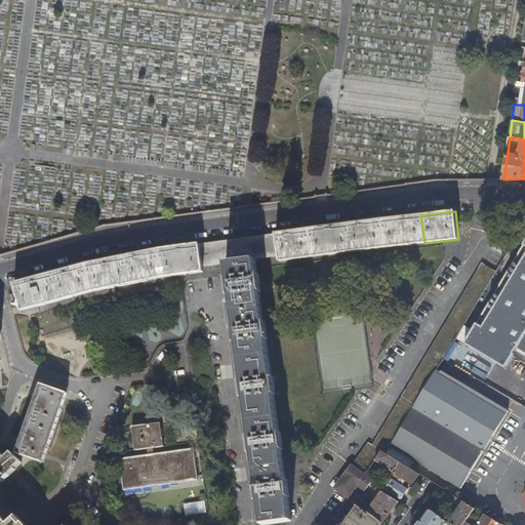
[(382,219),(387,248),(425,243),(420,215),(382,219)]
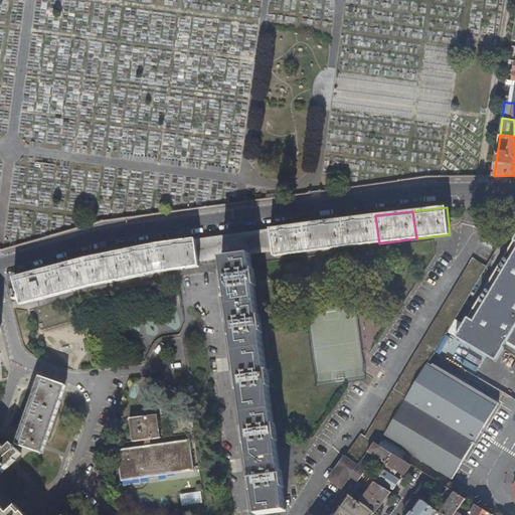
[(375,215),(339,220),(342,247),(379,243),(375,215)]
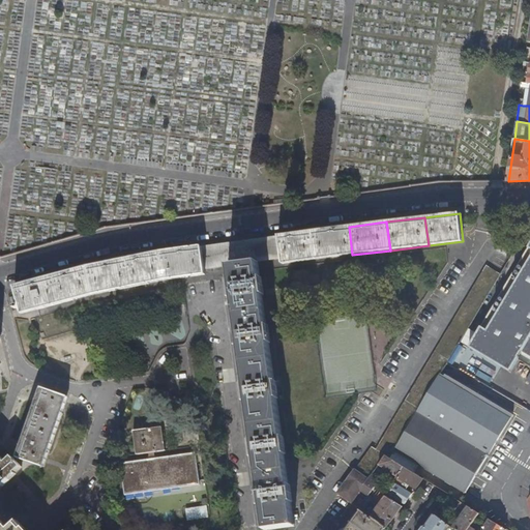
[(349,227),(312,231),(316,260),(352,255),(349,227)]
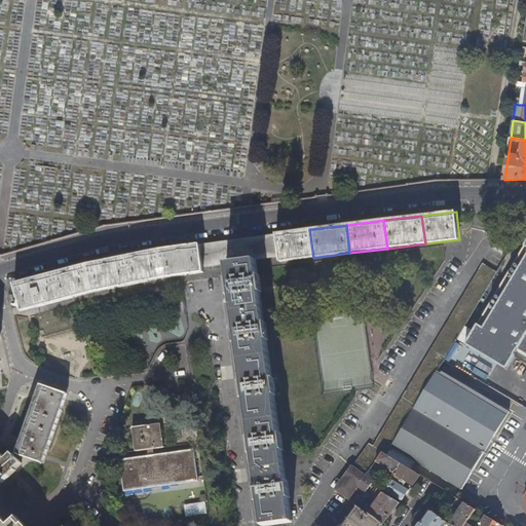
[(280,262),(313,258),(309,229),(276,233),(279,257),(280,262)]
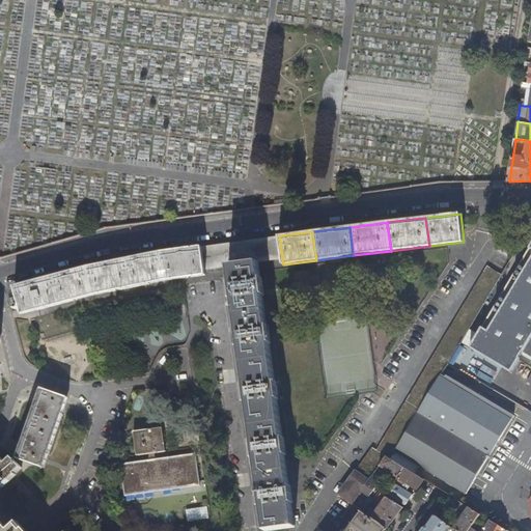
[(202,247),(205,270),(213,269),(229,267),(236,266),(234,254),(251,252),(253,263),(259,262),(282,259),(279,235),(210,246),(202,247)]
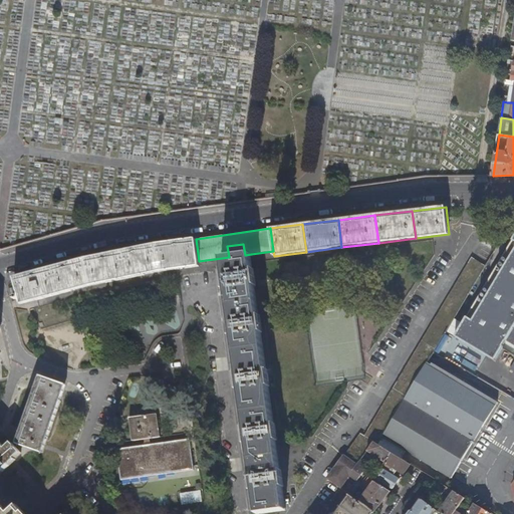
[(513,238),(457,335),(497,358),(507,340),(513,343),(513,238)]
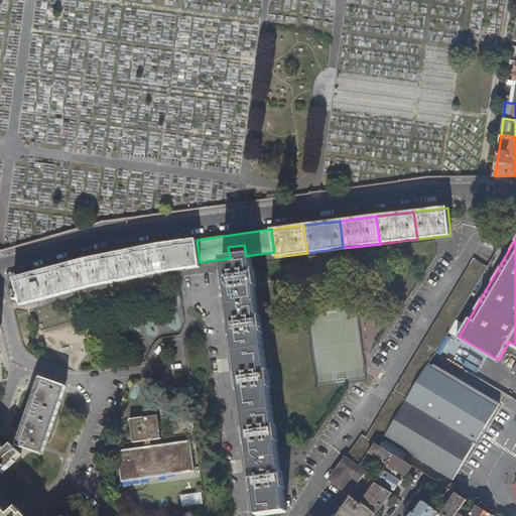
[(197,240),(157,246),(161,273),(201,267),(200,262),(197,240)]
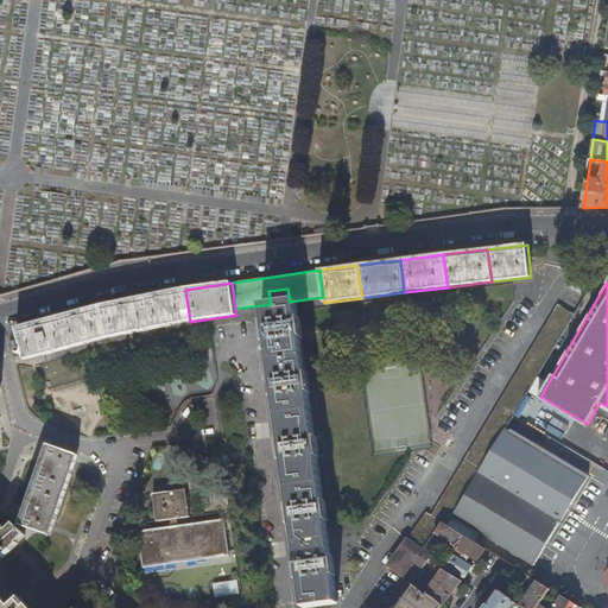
[(268,343),(271,361),(304,356),(302,339),(301,339),(298,321),(299,321),(297,301),(290,302),(287,289),(268,291),(271,304),(263,305),(266,324),(261,324),(263,335),(265,344),(268,343)]
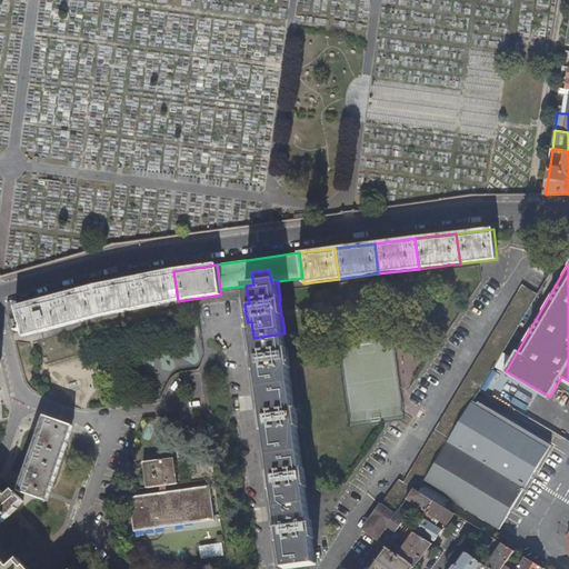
[(178,301),(173,271),(135,278),(140,308),(178,301)]
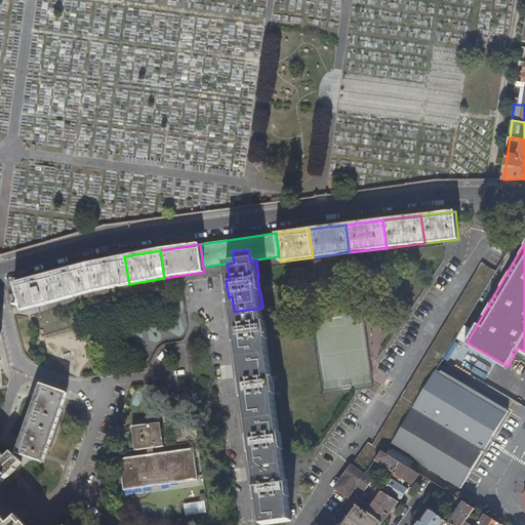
[(129,284),(124,256),(84,265),(91,291),(129,284)]
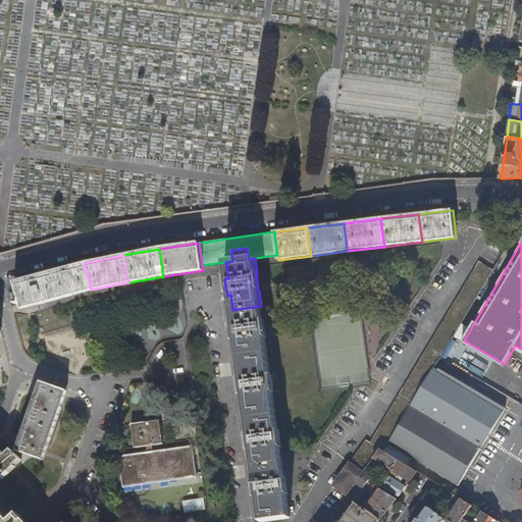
[(55,300),(91,290),(84,263),(48,273),(55,300)]
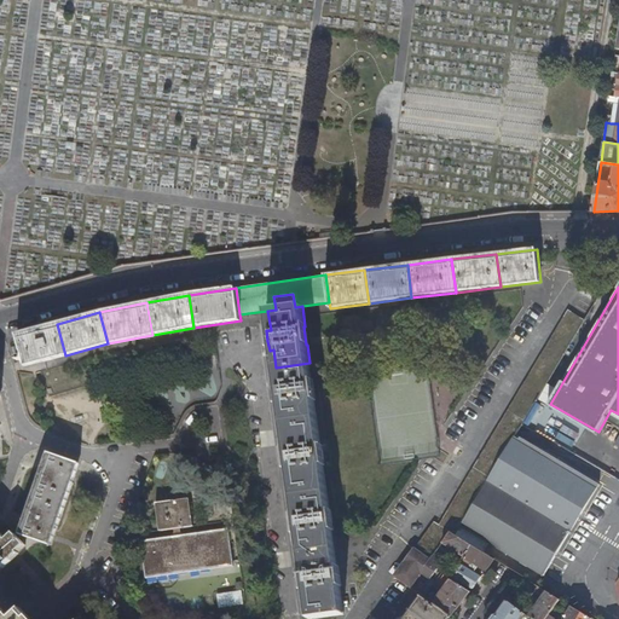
[(25,366),(65,356),(57,324),(17,335),(25,366)]
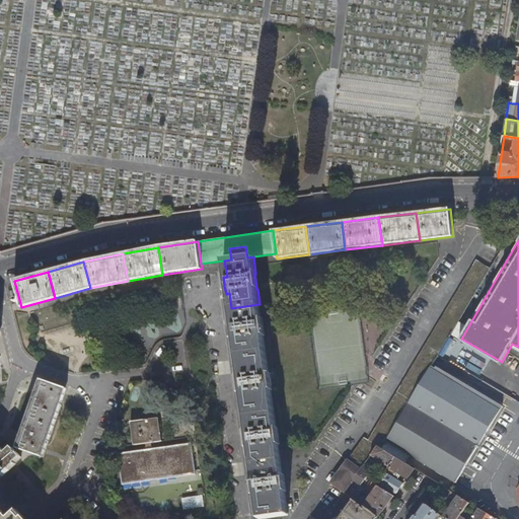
[(235,340),(238,359),(267,355),(265,336),(264,336),(261,319),(262,319),(260,304),(231,308),(233,323),(230,323),(231,332),(232,341),(235,340)]
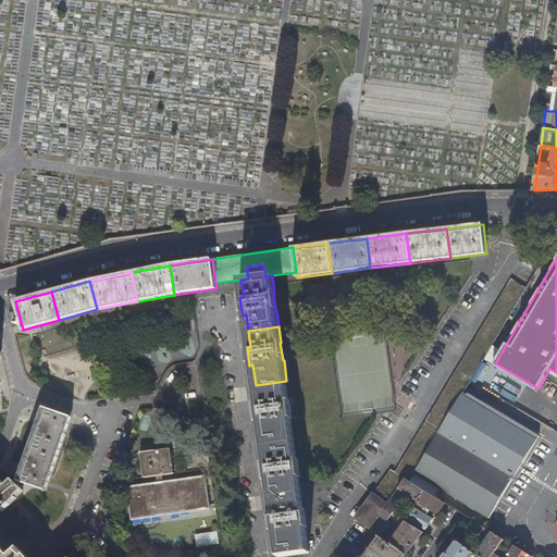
[(398,361),(399,369),(393,370),(393,378),(404,376),(403,361),(398,361)]
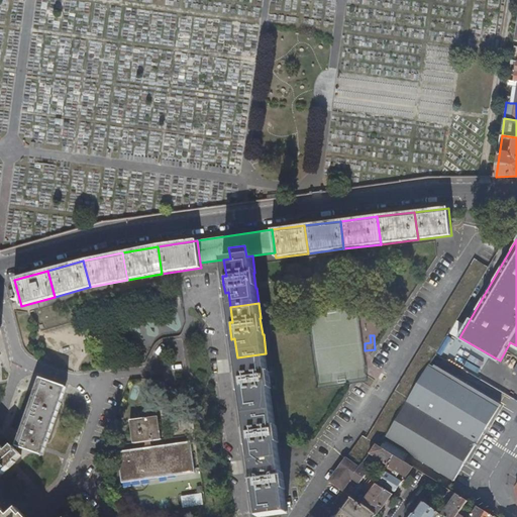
[(461,367),(469,351),(461,349),(455,364),(461,367)]
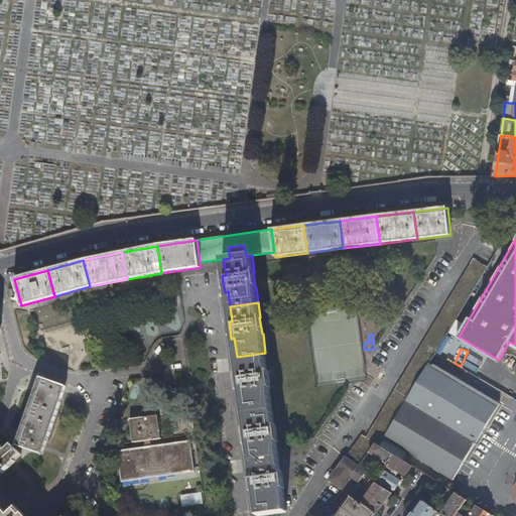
[(242,392),(244,411),(273,407),(270,388),(269,388),(267,372),(268,372),(265,353),(237,357),(239,376),(236,376),(237,384),(238,392),(242,392)]
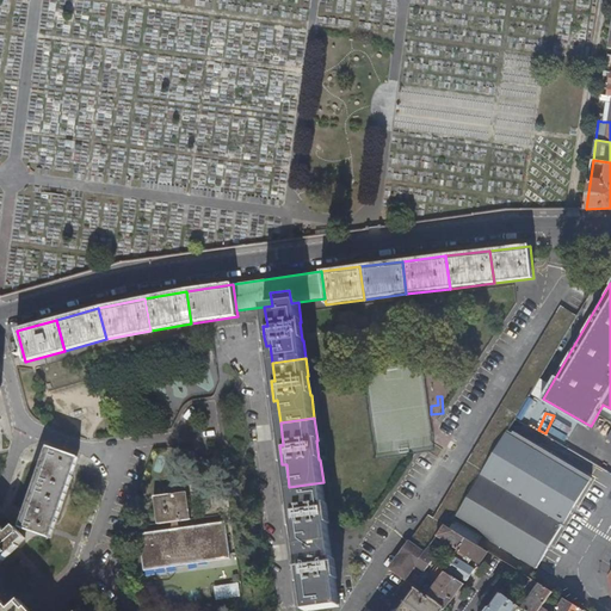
[(514,433),(508,430),(456,518),(536,568),(592,477),(516,431),(514,433)]
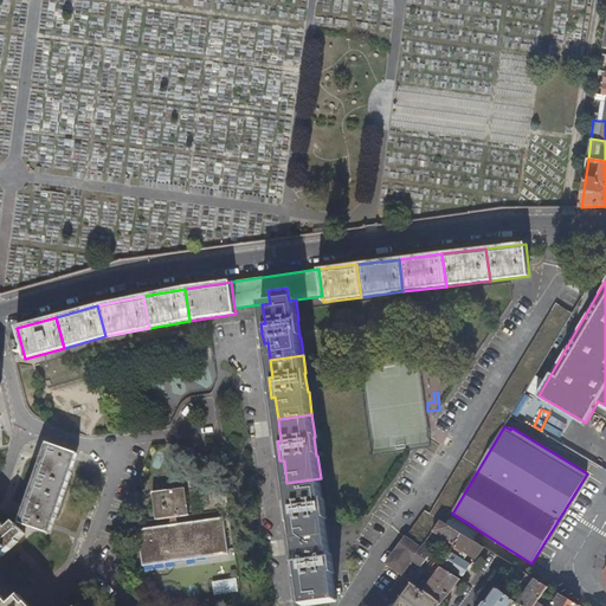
[(78,453),(47,443),(33,483),(64,494),(78,453)]
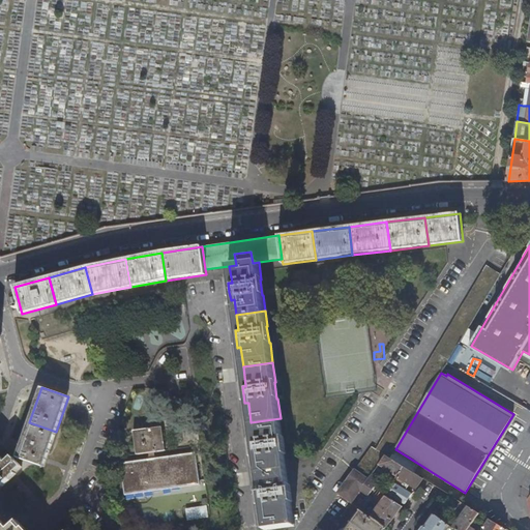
[(256,458),(258,474),(288,470),(285,453),(282,437),(283,437),(281,418),(251,422),(254,441),(249,441),(252,450),(253,459),(256,458)]
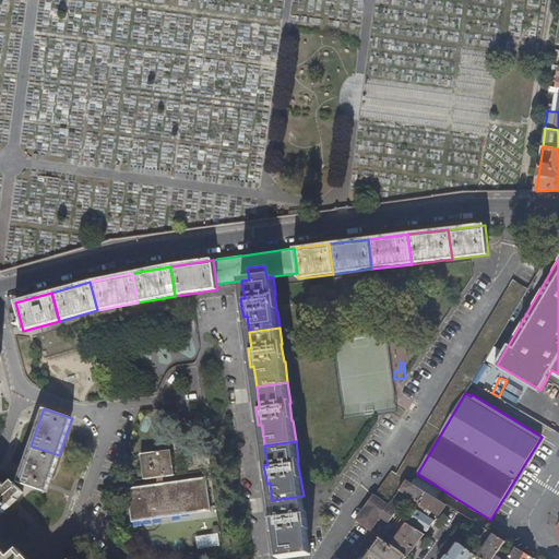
[(59,455),(31,445),(19,482),(47,492),(59,455)]
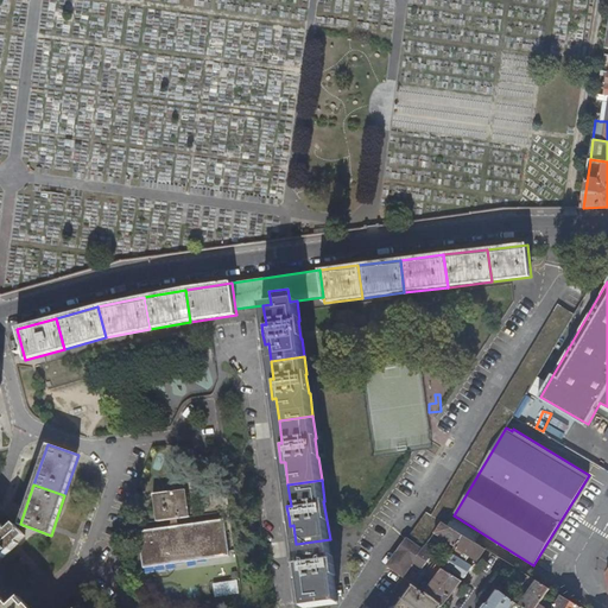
[(171,519),(172,526),(139,531),(145,567),(230,556),(229,551),(225,518),(179,525),(178,518),(191,517),(187,488),(153,493),(157,520),(171,519)]
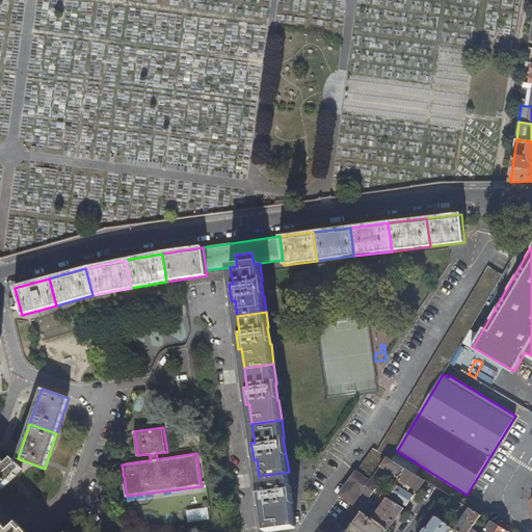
[(0,488),(10,480),(8,478),(22,467),(12,456),(6,462),(0,455),(0,488)]
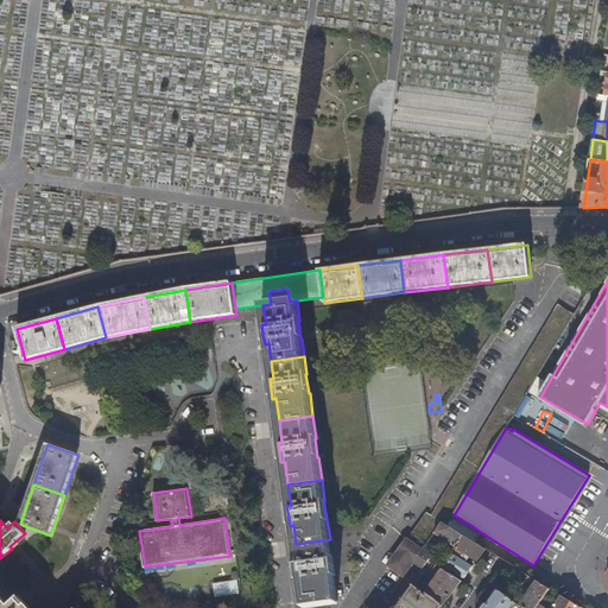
[(435,533),(456,546),(464,536),(448,525),(443,523),(435,533)]
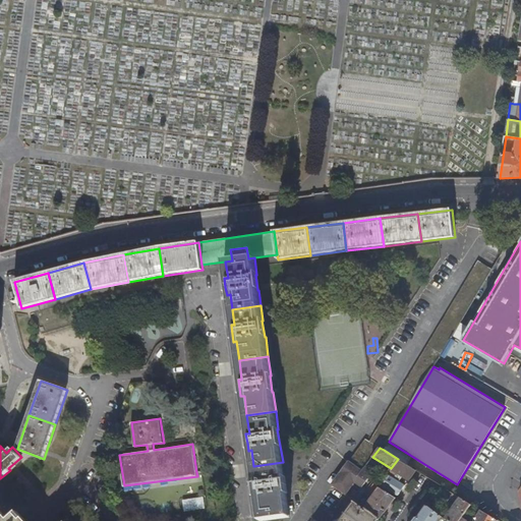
[(378,482),(398,496),(404,486),(399,480),(395,478),(398,472),(409,479),(416,470),(398,459),(391,468),(387,474),(385,472),(378,482)]
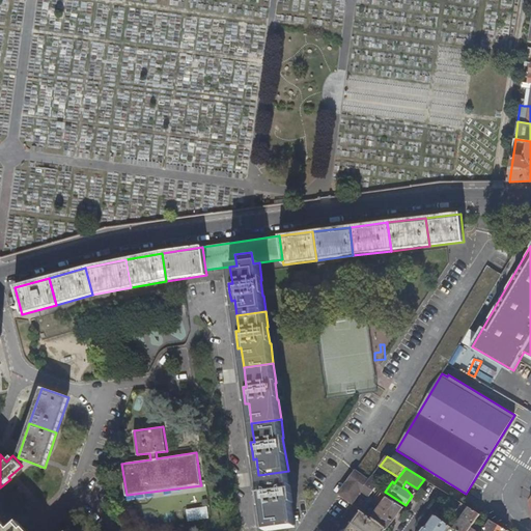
[(290,485),(288,471),(258,475),(260,490),(257,490),(258,500),(259,508),(262,507),(267,530),(296,526),(292,503),(291,503),(289,485),(290,485)]
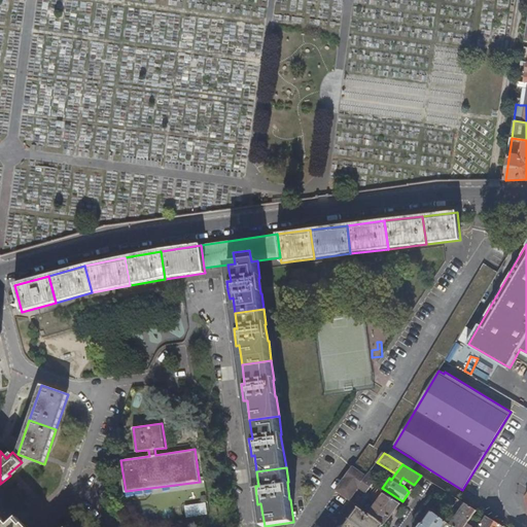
[(378,477),(371,470),(356,489),(364,495),(378,477)]
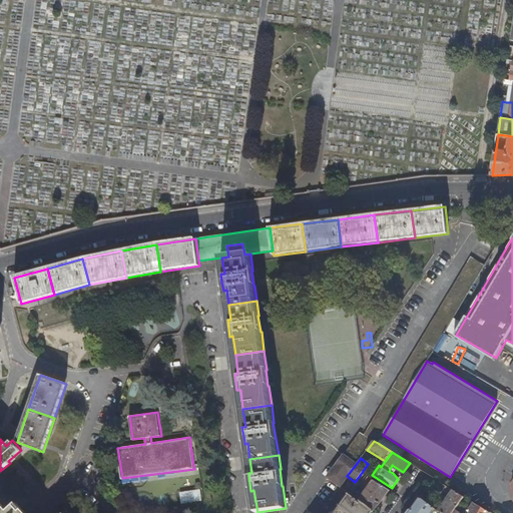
[(371,485),(359,500),(374,511),(390,490),(369,477),(366,481),(371,485)]
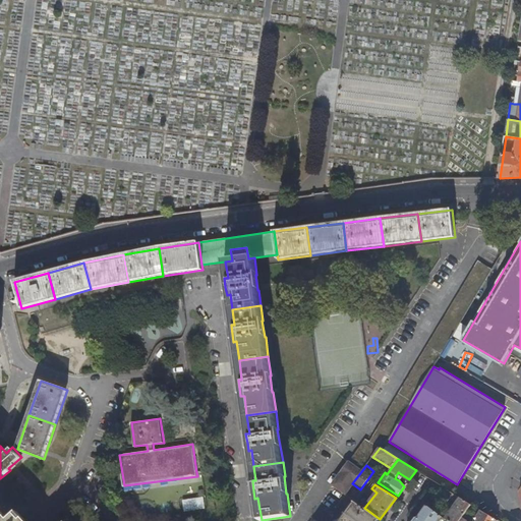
[(460,497),(445,518),(450,520),(461,520),(468,511),(472,505),(460,497)]
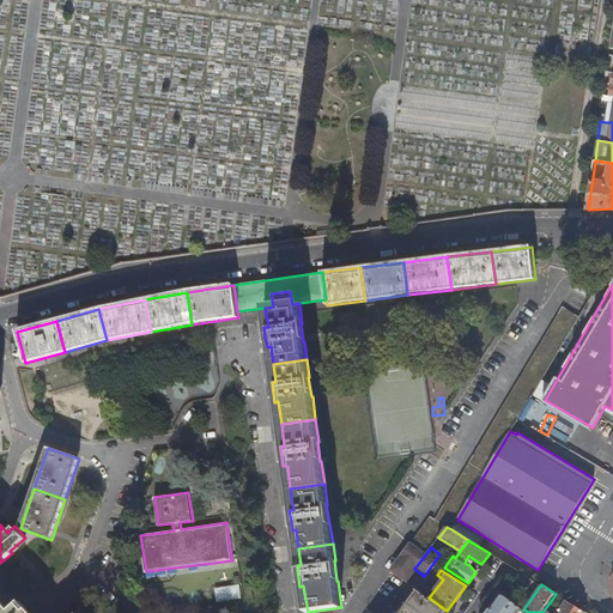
[(217,588),(218,602),(243,600),(242,586),(217,588)]
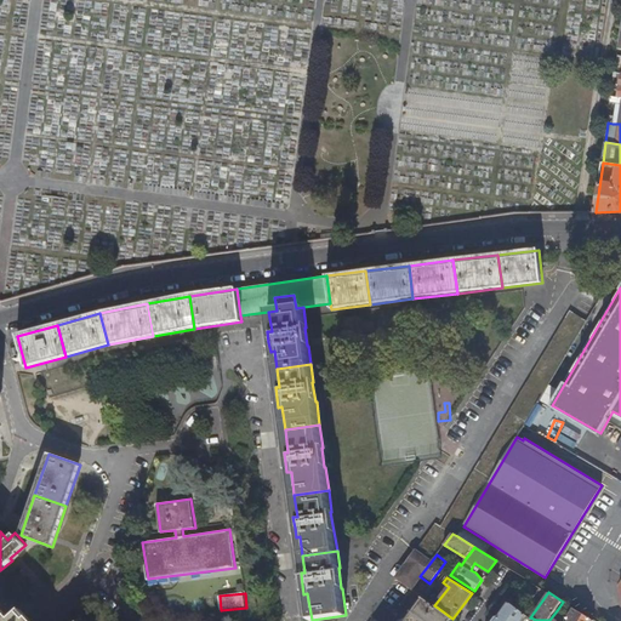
[(451,620),(453,619),(434,605),(434,607),(422,597),(421,598),(422,599),(406,620),(451,620)]
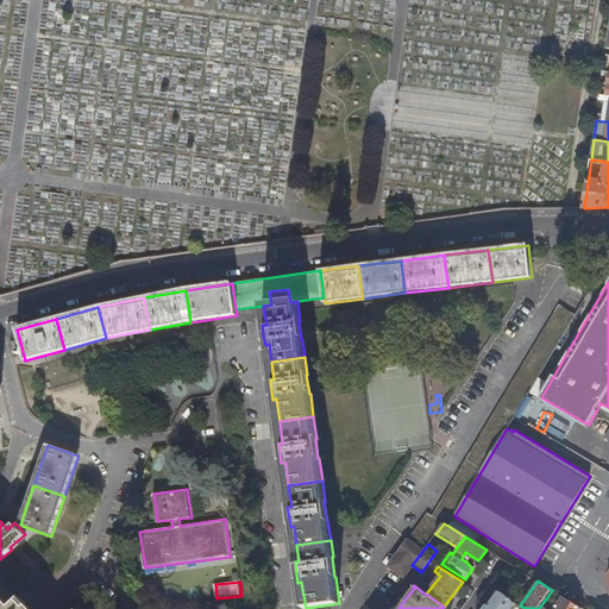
[(526,608),(520,606),(501,591),(487,608),(513,608),(514,608),(515,608),(526,608)]
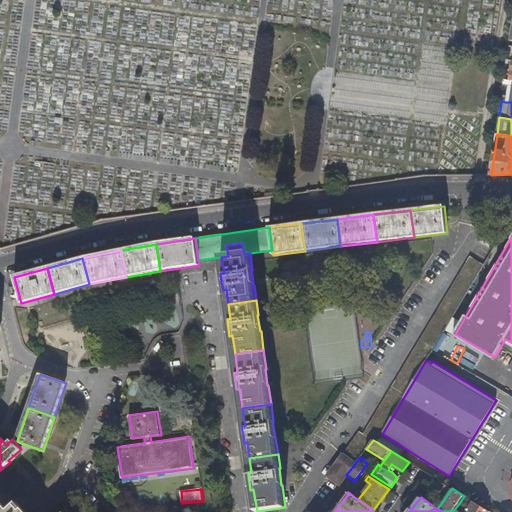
[(463,504),(460,502),(453,511),(489,511),(490,511),(473,501),(472,504),(474,506),(470,511),(461,511),(459,511),(463,504)]
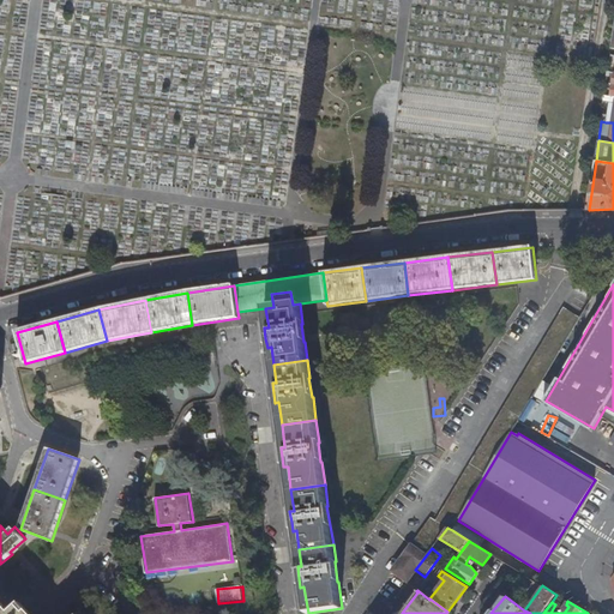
[(10,613),(7,613),(30,613),(20,603),(10,613)]
